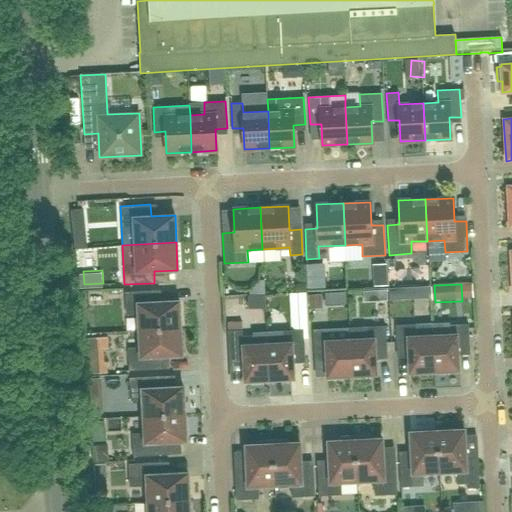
[(255,285),(254,311),(280,311),(280,294),(270,294),(270,285),(255,285)]
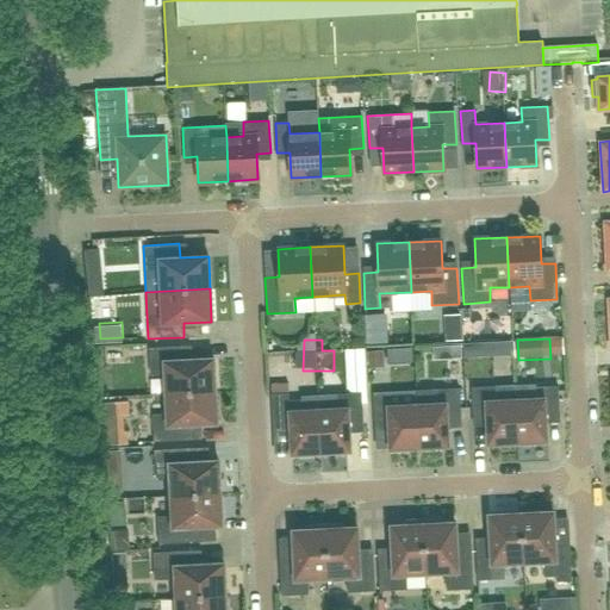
[(468,360),(516,356),(515,342),(467,346),(468,360)]
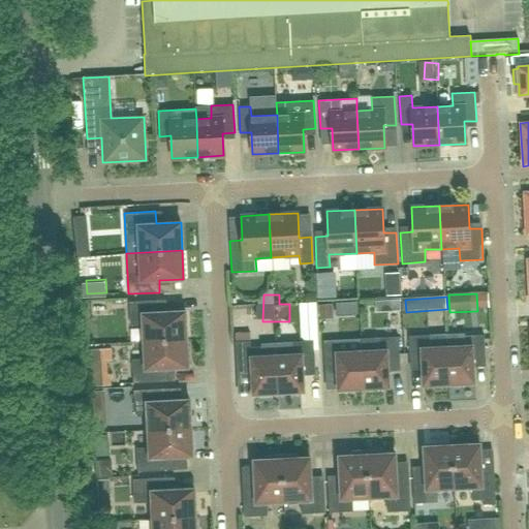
[(143,324),(144,341),(186,339),(185,311),(160,312),(160,300),(129,302),(130,324),(143,324)]
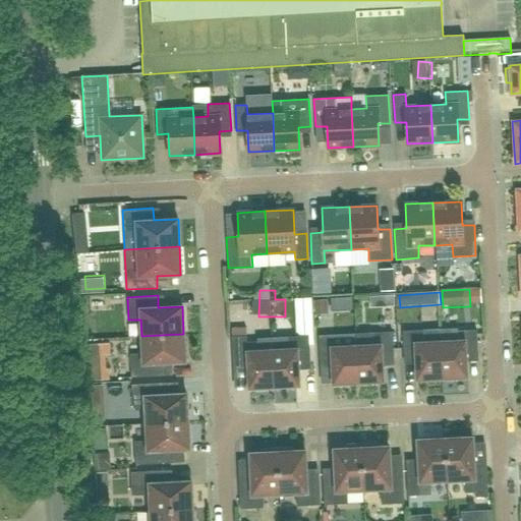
[(319,313),(317,297),(300,298),(301,313),(319,313)]
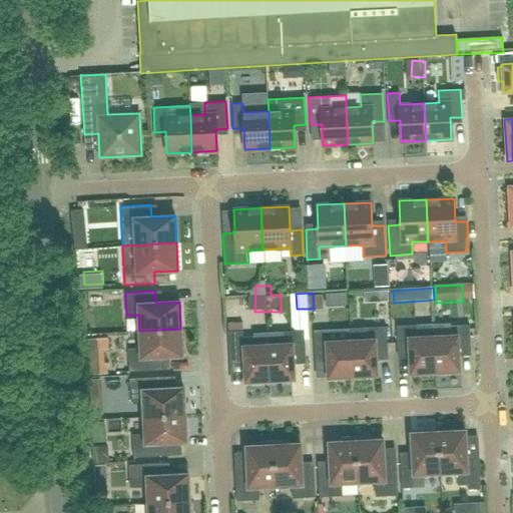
[(326,294),(314,298),(317,311),(330,308),(326,294)]
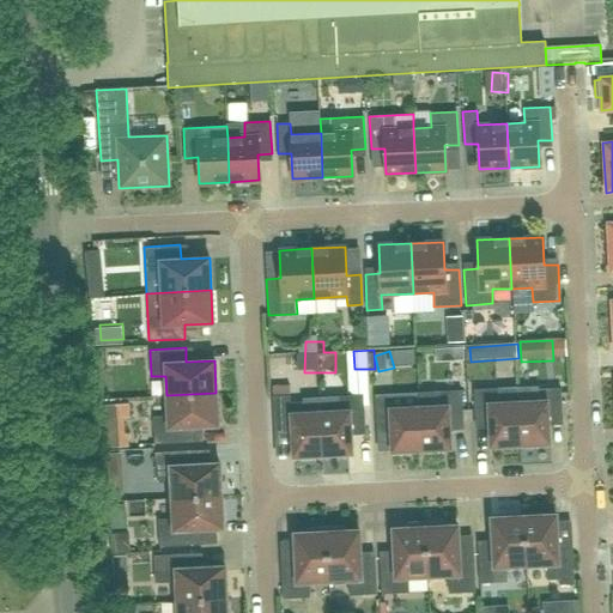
[(322,456),(320,398),(303,399),(303,404),(290,404),(289,387),(273,387),(274,396),(272,396),(274,432),(291,431),(292,457),(322,456)]
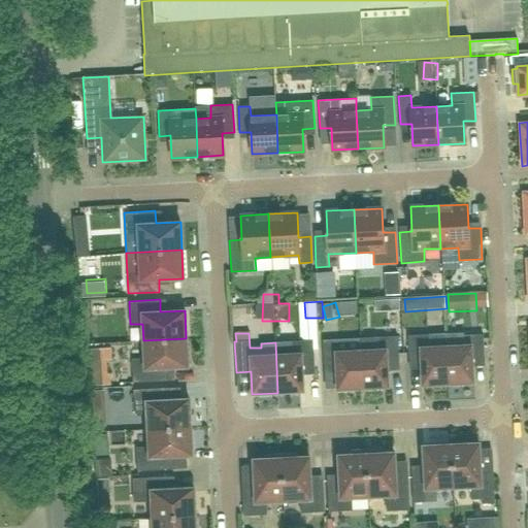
[(422,386),(448,385),(446,347),(444,347),(444,334),(407,335),(409,364),(421,363),(422,386)]
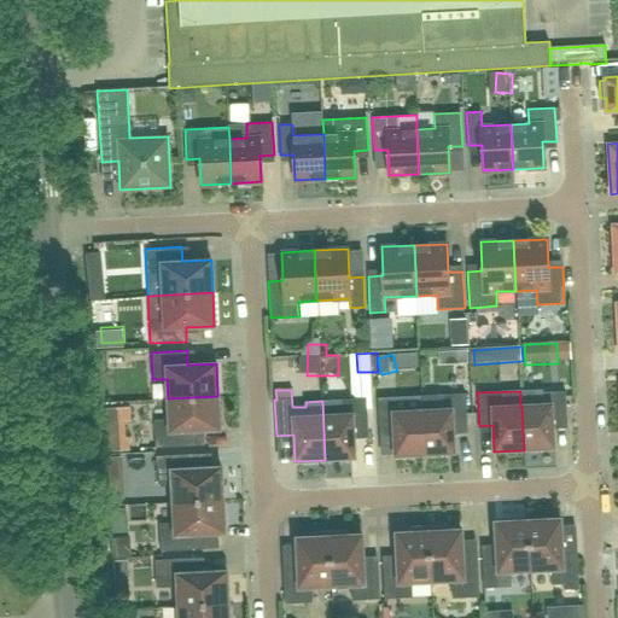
[(537,404),(522,406),(524,450),(554,448),(553,423),(566,421),(565,391),(541,392),(537,404)]
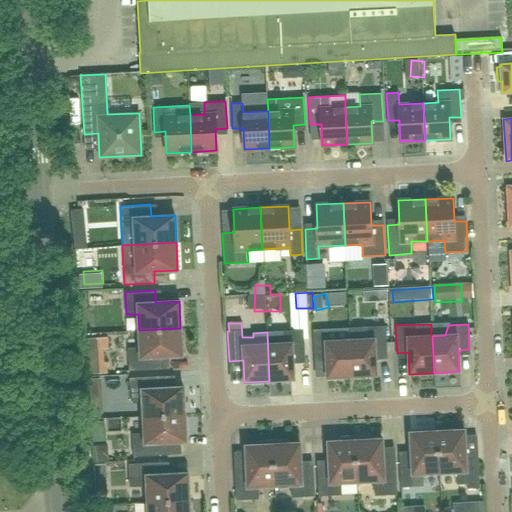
[(385,326),(349,328),(351,377),(377,375),(376,354),(387,353),(385,326)]
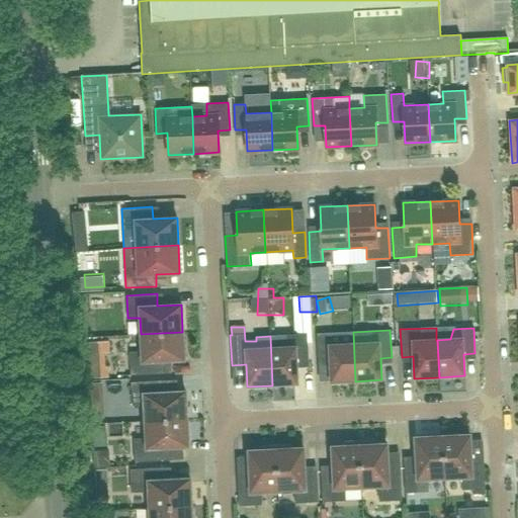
[(182,332),(141,334),(141,351),(128,352),(131,374),(161,373),(160,361),(184,360),(182,332)]
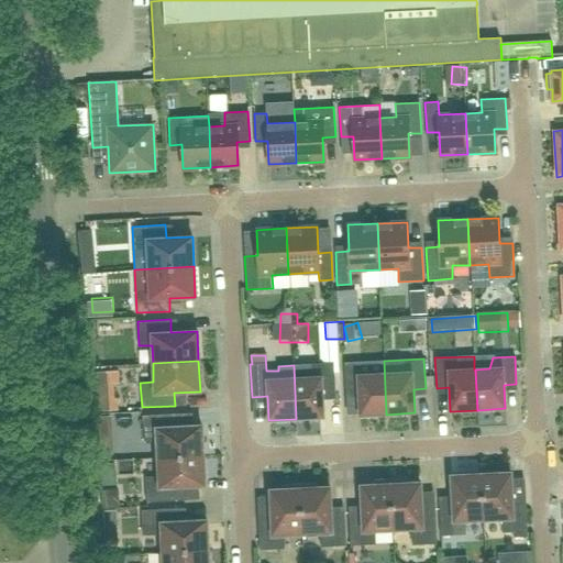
[(384,361),(384,374),(357,375),(356,362),(344,363),(345,393),(357,392),(360,416),(386,415),(384,361)]
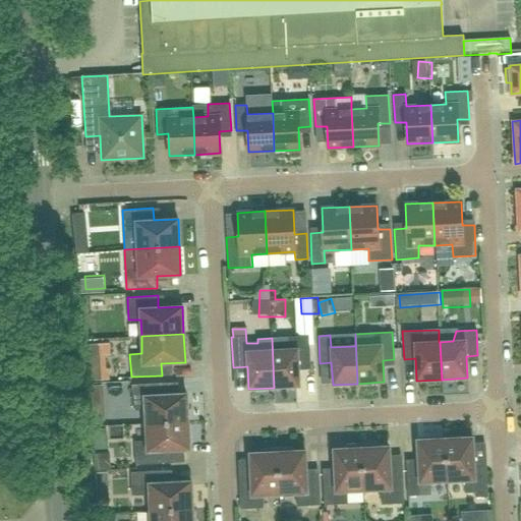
[(272,338),(274,388),(299,386),(298,364),(309,363),(308,336),(272,338)]
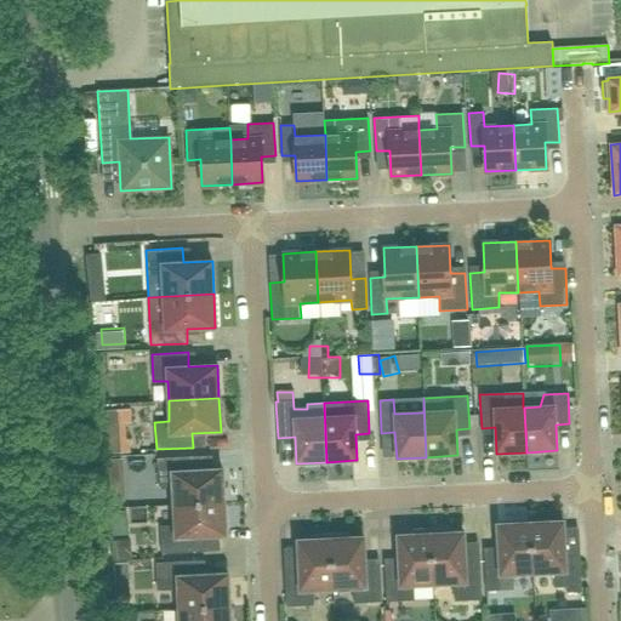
[(172,485),(174,505),(224,502),(222,469),(193,471),(193,456),(157,459),(158,485),(172,485)]
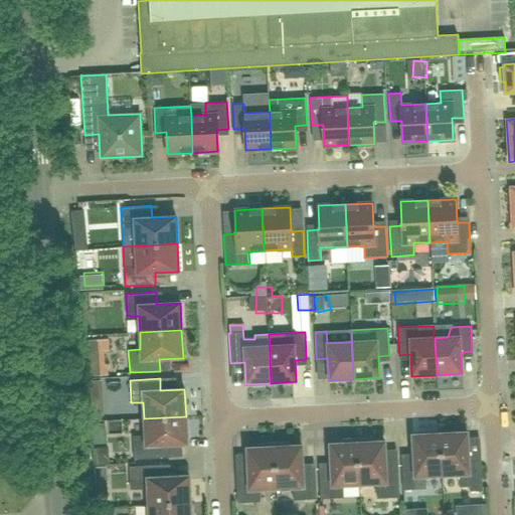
[(187,444),(186,416),(144,418),(145,436),(133,437),(134,459),(164,458),(163,446),(187,444)]
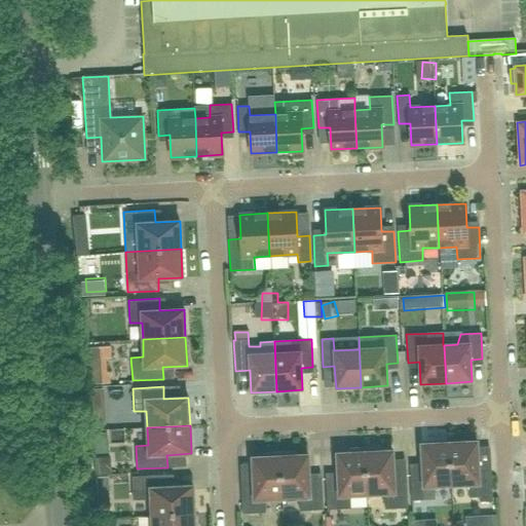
[(477,442),(449,443),(451,486),(468,485),(468,497),(480,497),(480,502),(492,501),(490,465),(479,466),(477,442)]
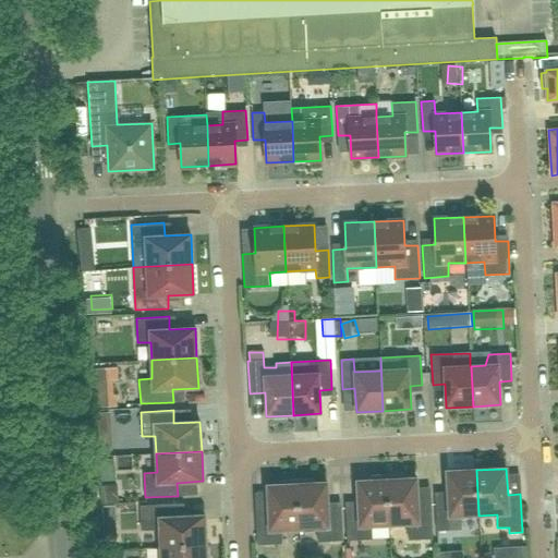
[(437,531),(461,530),(461,517),(478,516),(476,470),(447,472),(448,497),(435,498),(437,531)]
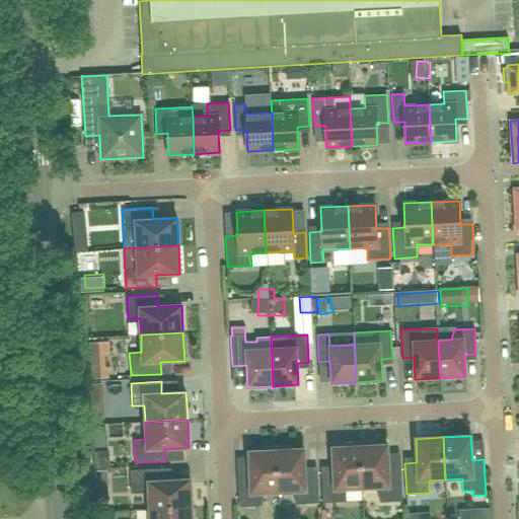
[(345,490),(362,489),(359,441),(344,442),(344,447),(332,448),(334,471),(321,472),(322,503),(346,502),(345,490)]
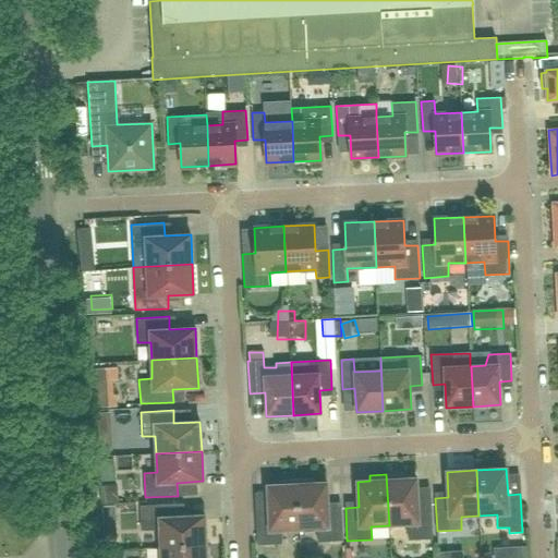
[(403,474),(386,474),(389,525),(408,524),(408,541),(433,538),(431,504),(417,505),(416,478),(404,478),(403,474)]
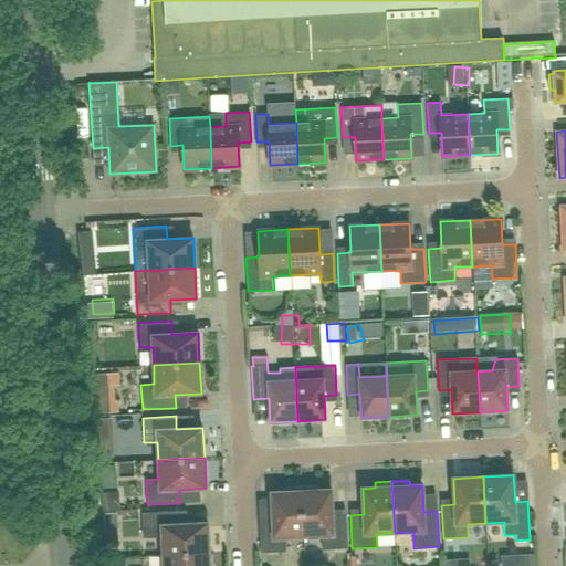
[(284,538),(303,537),(301,485),(283,486),(283,492),(271,492),(272,519),(259,520),(261,553),(285,552),(284,538)]
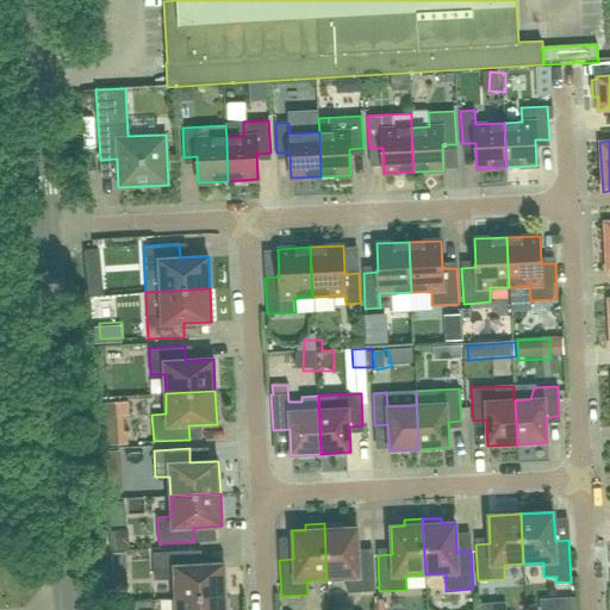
[(324,523),(327,579),(347,578),(348,592),(374,591),(373,555),(359,556),(356,528),(343,528),(343,523),(324,523)]
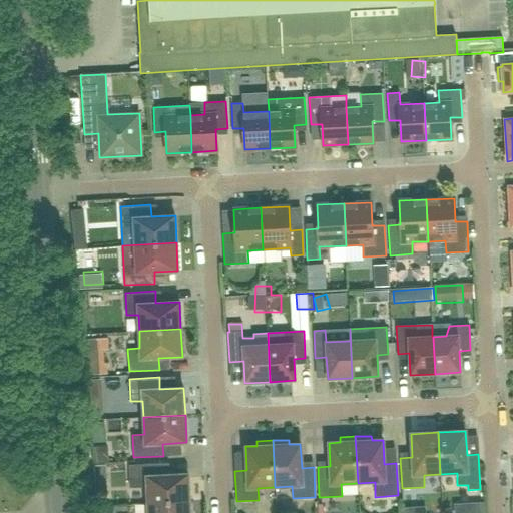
[(146,487),(147,503),(189,501),(187,474),(164,475),(163,463),(128,465),(129,488),(146,487)]
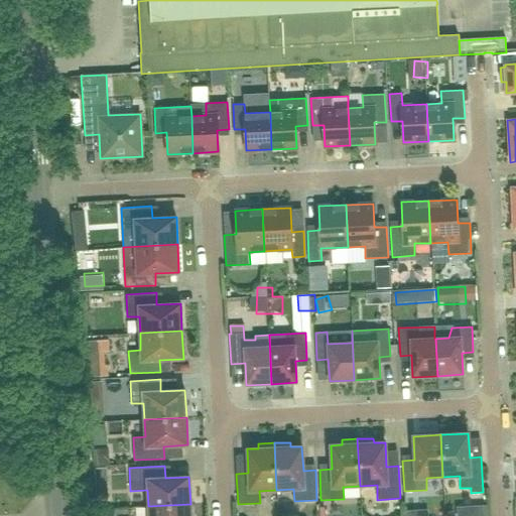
[(110,469),(97,470),(98,481),(110,480),(110,469)]
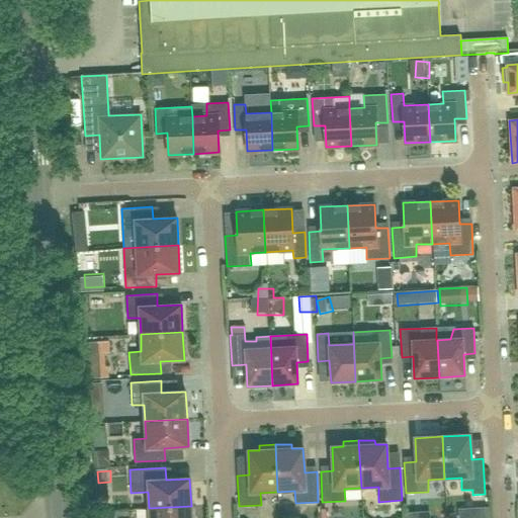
[(191,517),(191,506),(149,508),(149,517),(191,517)]
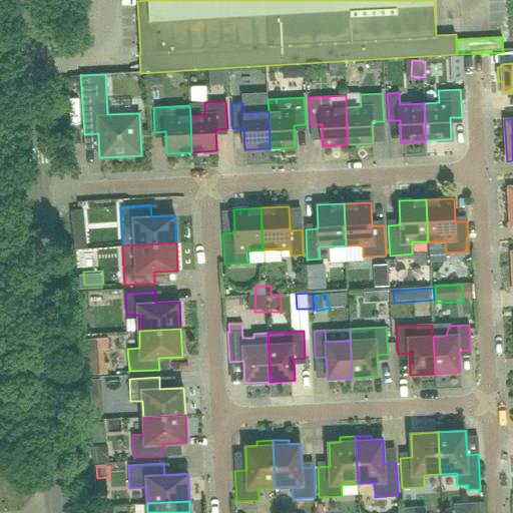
[(478,503),(473,510),(473,512),(483,512),(483,503),(478,503)]
